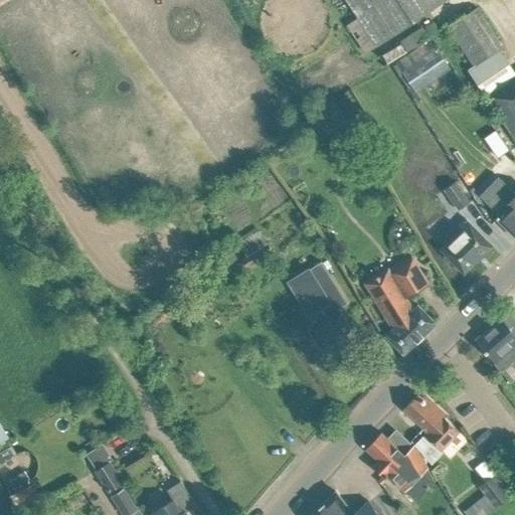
[(344,0),(375,46),(445,0),(344,0)]
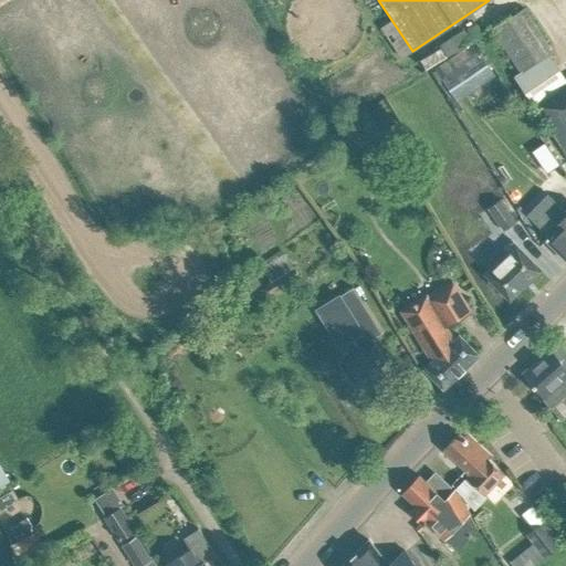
[(565,82),(547,54),(549,52),(521,8),(490,28),(519,72),(513,75),(565,152),(565,82)]
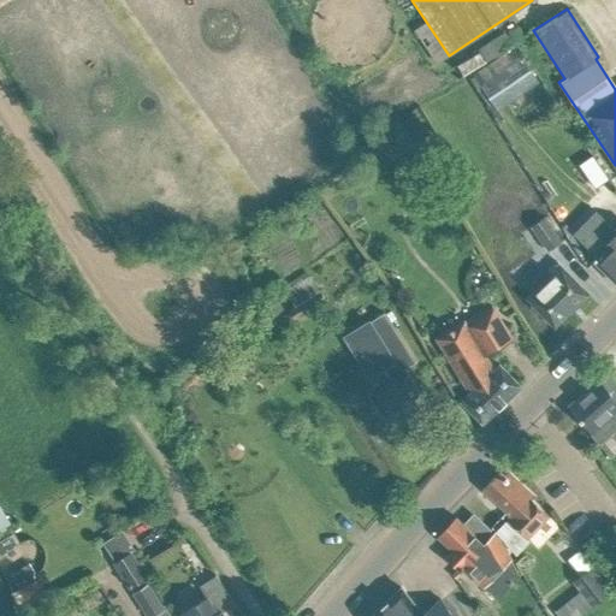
[(486,61),(511,46),(503,33),(478,48),(486,61)]
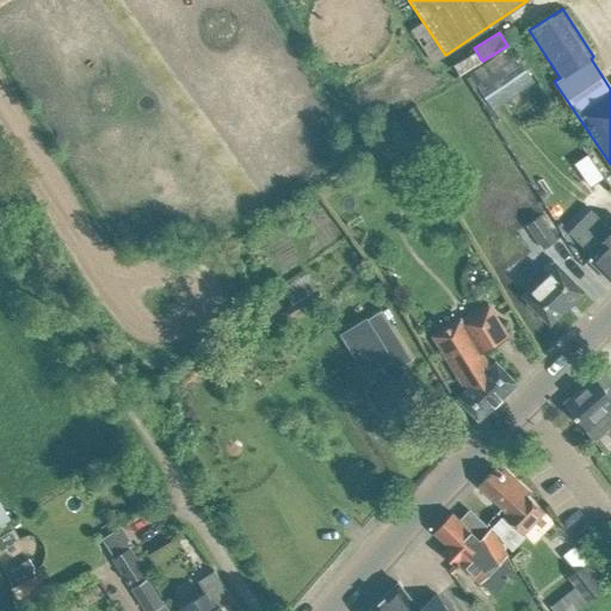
[(535,81),(512,49),(495,60),(470,76),(493,110),(535,81)]
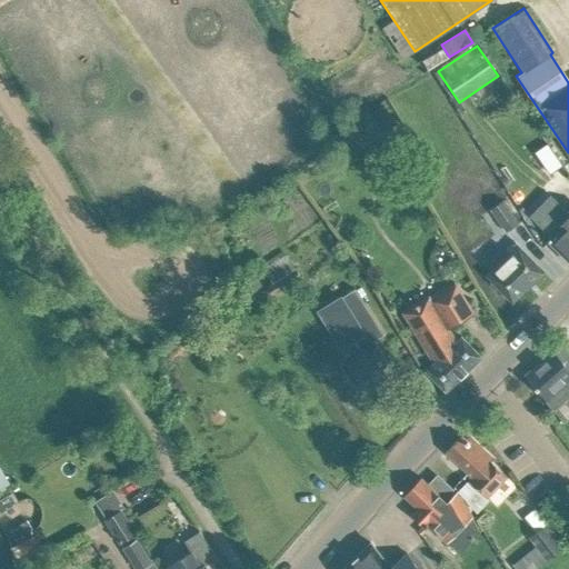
[(568,212),(551,195),(531,213),(533,217),(551,233),(546,239),(549,242),(568,261),(568,212)]
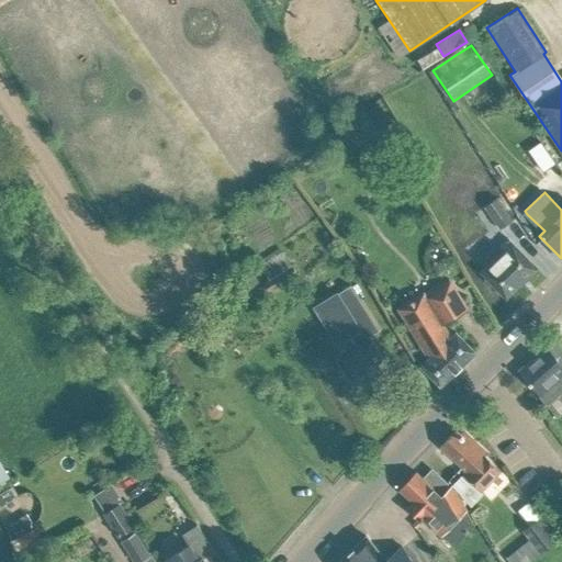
[(499,229),(514,220),(498,197),(484,206),(499,229)]
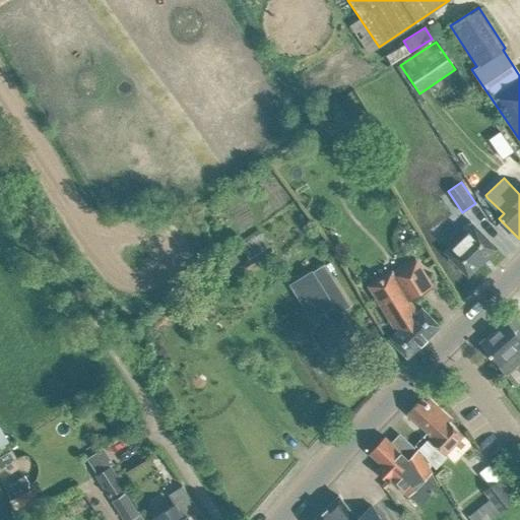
[(467,276),(497,249),(469,220),(459,230),(462,234),(444,251),(467,276)]
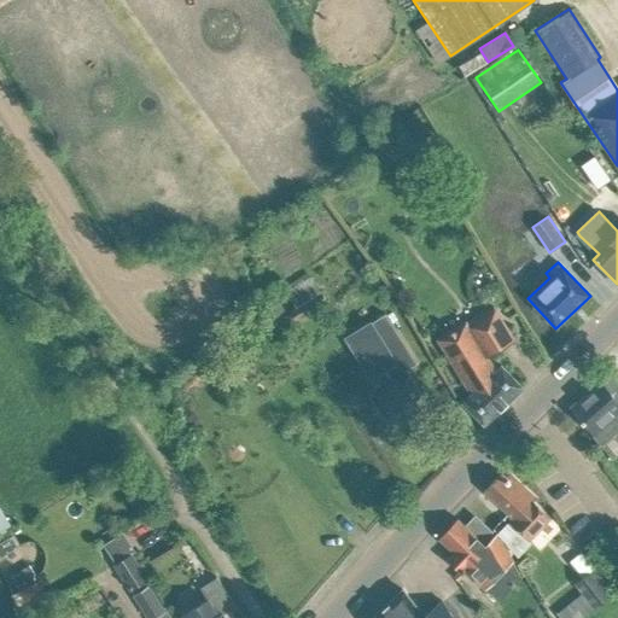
[(304,319),(328,303),(310,277),(286,292),(304,319)]
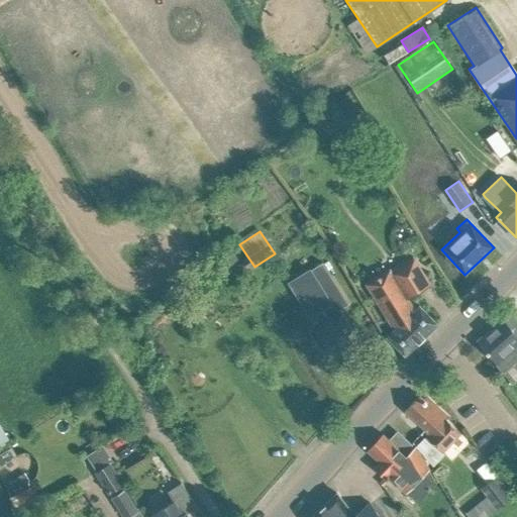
[(414,310),(407,298),(429,284),(411,255),(366,285),(395,329),(387,337),(405,355),(436,324),(419,306),(414,310)]
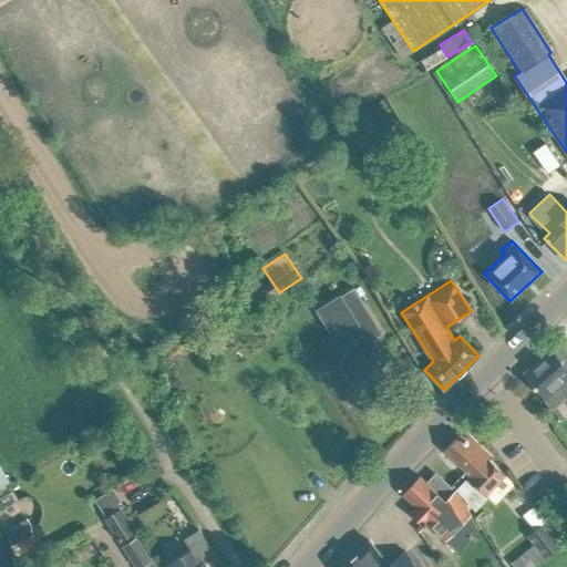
[(353,342),(362,357),(348,366),(360,385),(390,367),(373,339),(381,334),(352,289),(316,312),(341,351),(353,342)]
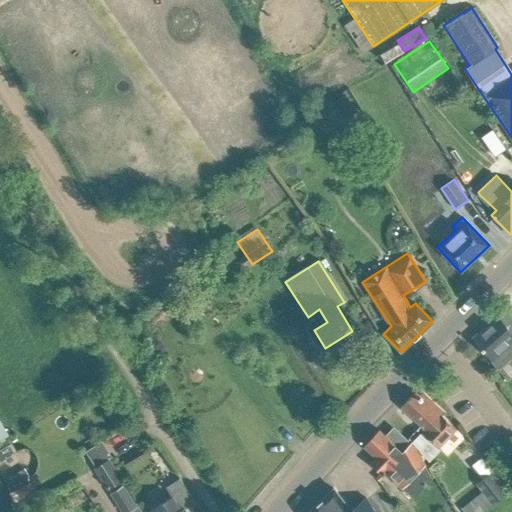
[(511,344),(511,343),(511,342),(511,332),(497,315),(471,338),(499,369),(511,357),(511,344)]
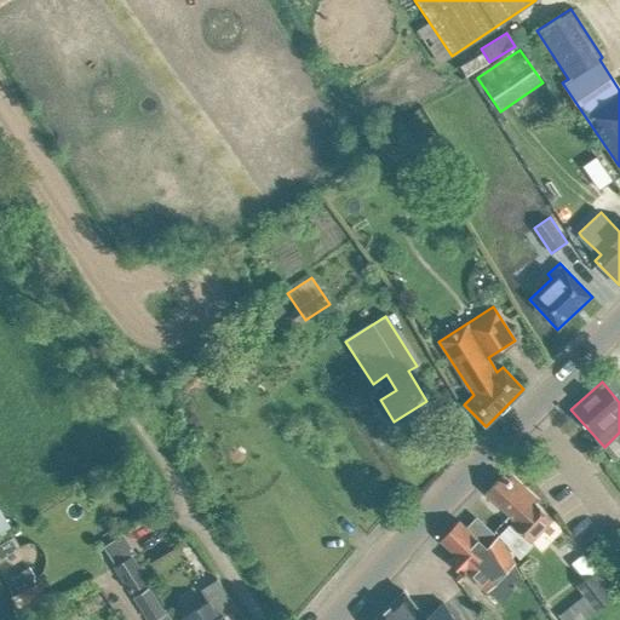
[(507,478),(503,475),(486,493),(516,522),(512,524),(530,543),(551,521),(533,504),(537,500),(510,476),(507,478)]
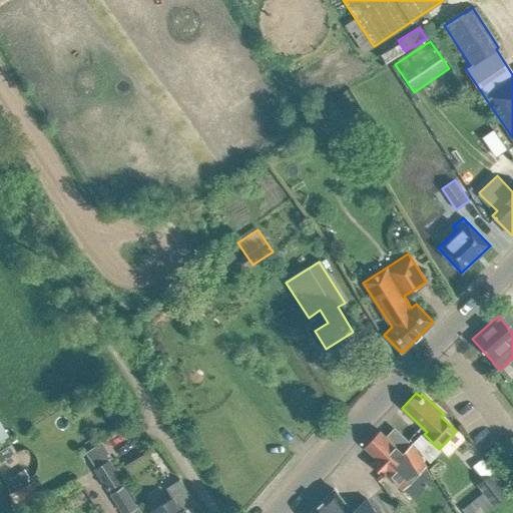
[(0,442),(16,433),(0,406),(0,442)]
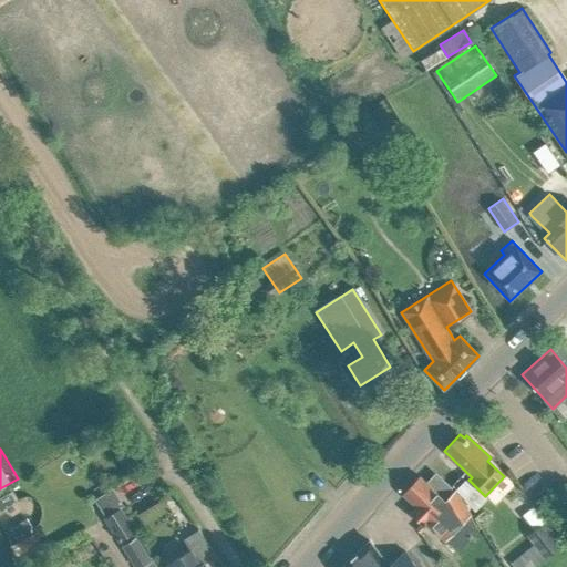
[(455,491),(435,472),(426,482),(420,476),(403,494),(416,506),(410,513),(423,525),(431,518),(447,535),(443,538),(457,552),(477,531),(455,491)]
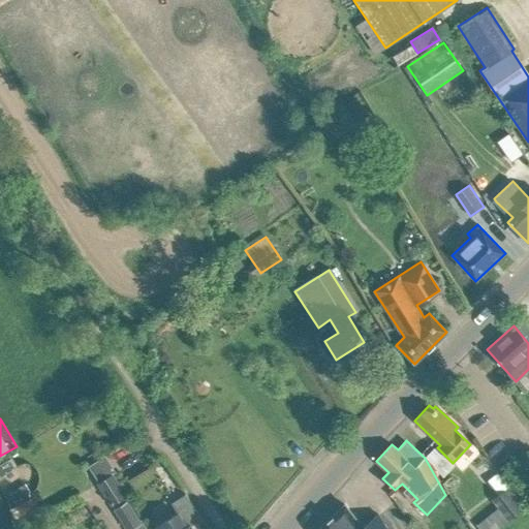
[(132,528),(143,523),(128,500),(112,474),(115,472),(104,456),(88,466),(98,483),(96,484),(111,505),(112,504),(126,528),(132,528)]
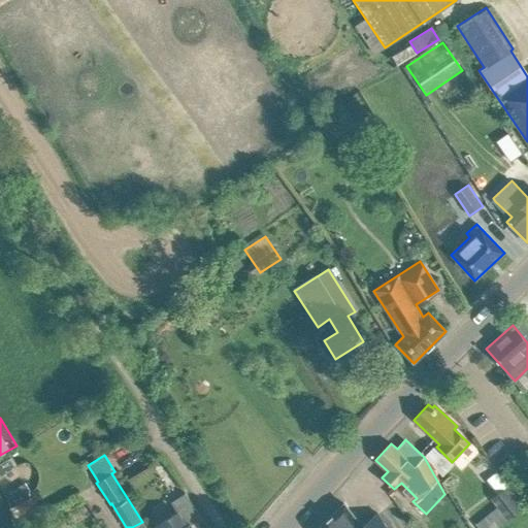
[(477,527),(496,527),(526,504),(509,483),(490,498),(497,506),(474,524),(477,527)]
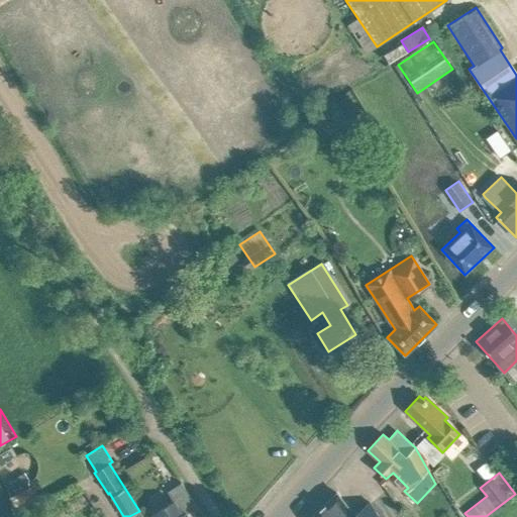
[(197,506),(181,482),(167,491),(173,501),(146,516),(189,516),(187,513),(197,506)]
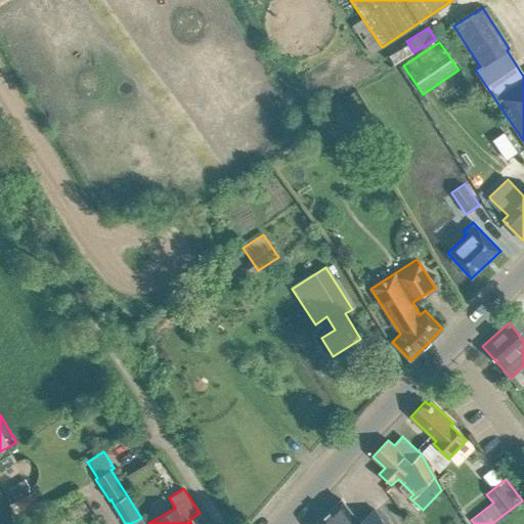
[(26,520),(42,511),(31,491),(15,500),(26,520)]
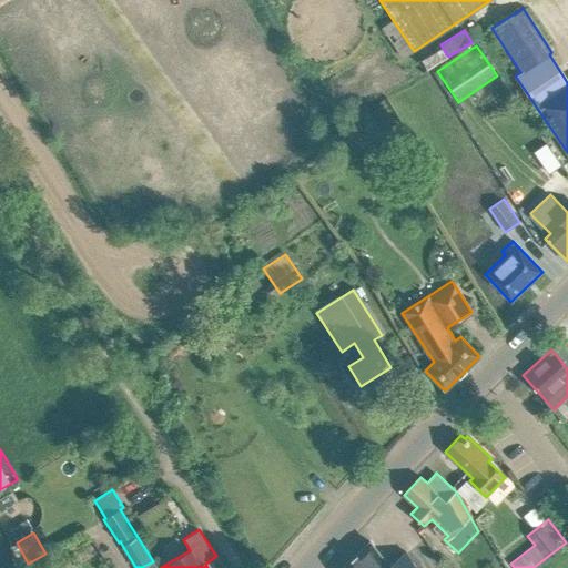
[(388,566),(369,541),(341,567),(415,567),(404,550),(388,566)]
